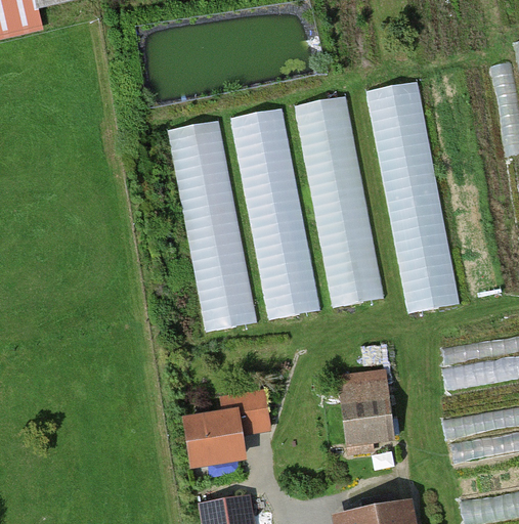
[(406,313),(459,304),(418,81),(366,90),(406,313)]
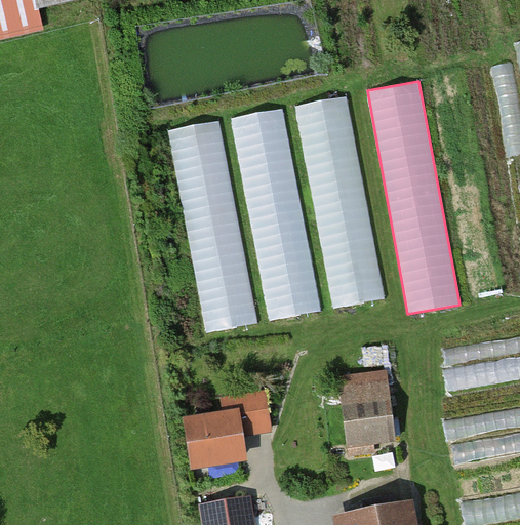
[(298,104),(328,308),(380,300),(350,95),(298,104)]
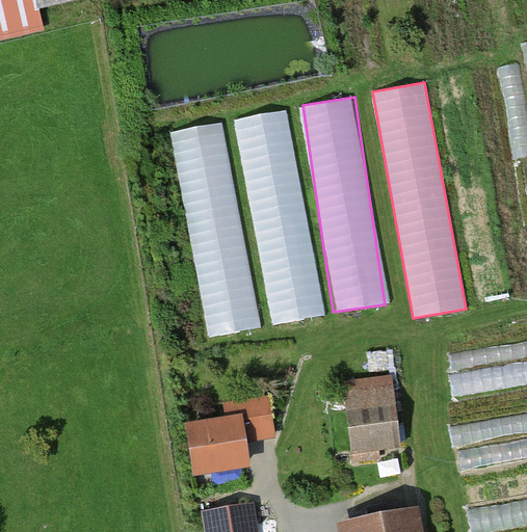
[(289,110),(236,118),(269,324),(322,316),(289,110)]
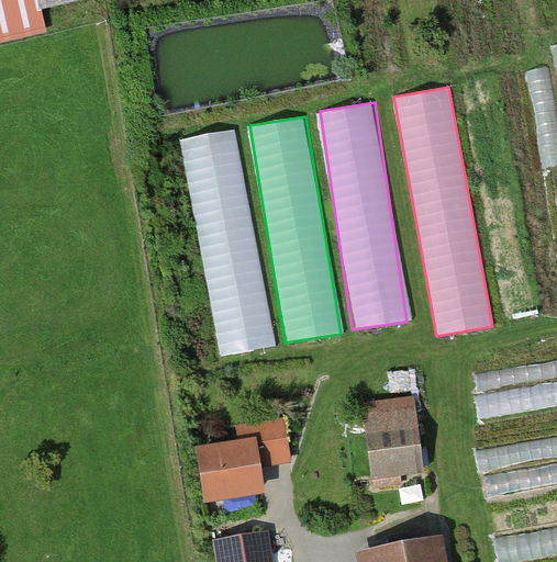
[(234,128),(179,138),(220,356),(275,346),(234,128)]
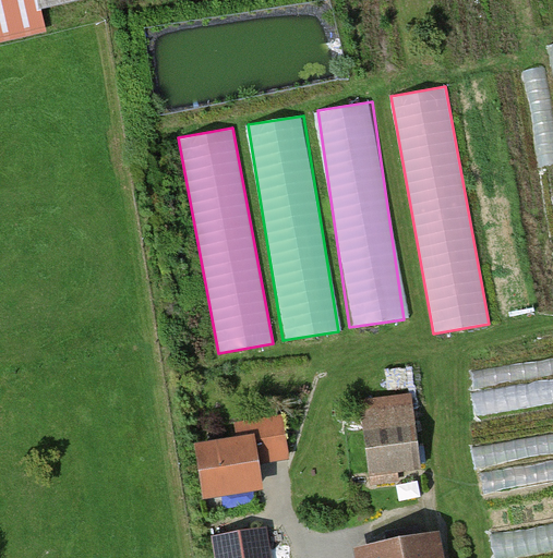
[(359,397),(370,478),(425,471),(416,389),(359,397)]
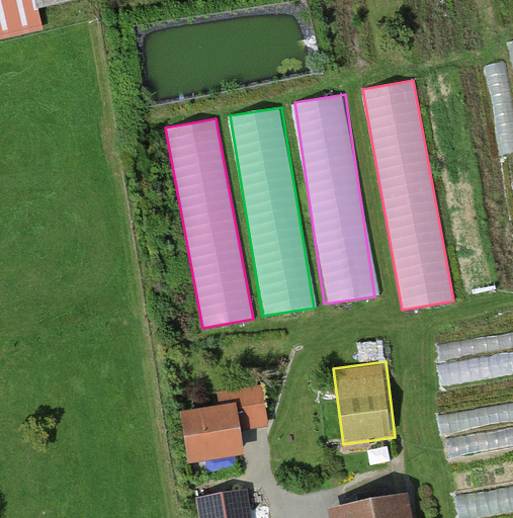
[(271,424),(265,382),(241,386),(247,428),(271,424)]
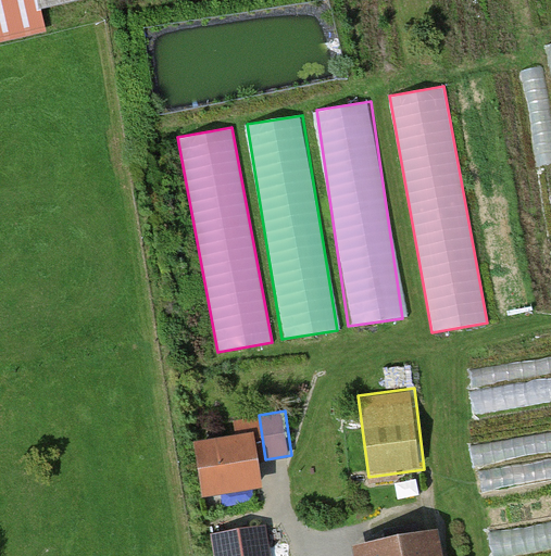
[(198,442),(204,495),(265,489),(259,434),(198,442)]
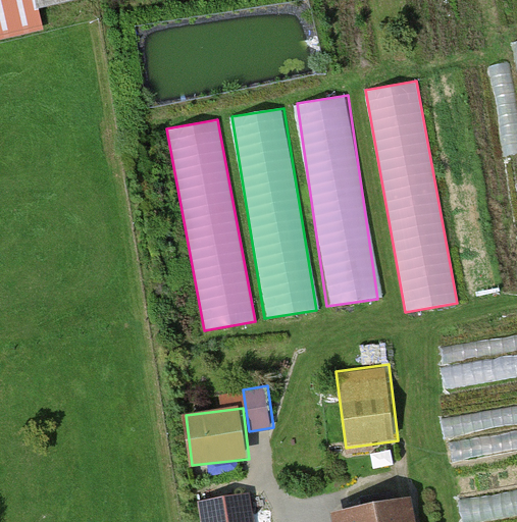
[(252,521),(248,492),(198,501),(201,521),(252,521)]
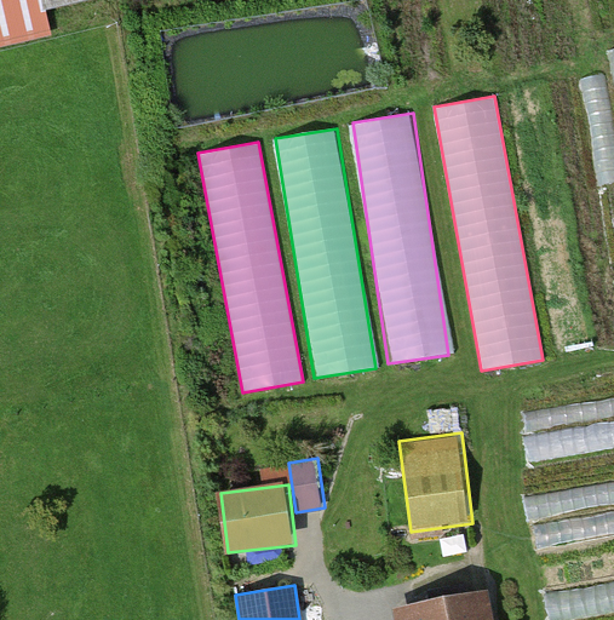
[(469,619),(464,589),(425,596),(428,607),(402,612),(403,619),(469,619)]
